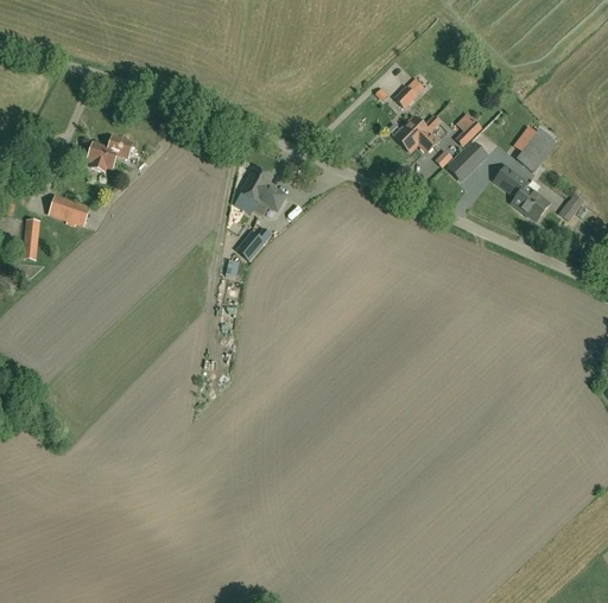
[(418,78),(409,88),(405,84),(393,97),(404,108),(417,95),(416,94),(424,84),(418,78)]
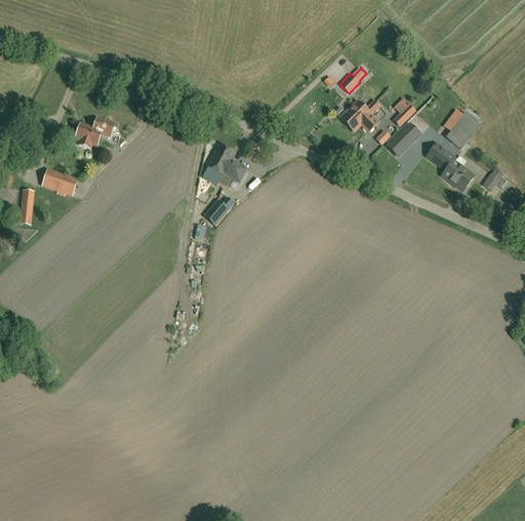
[(403,95),(396,103),(408,116),(416,109),(403,95)]
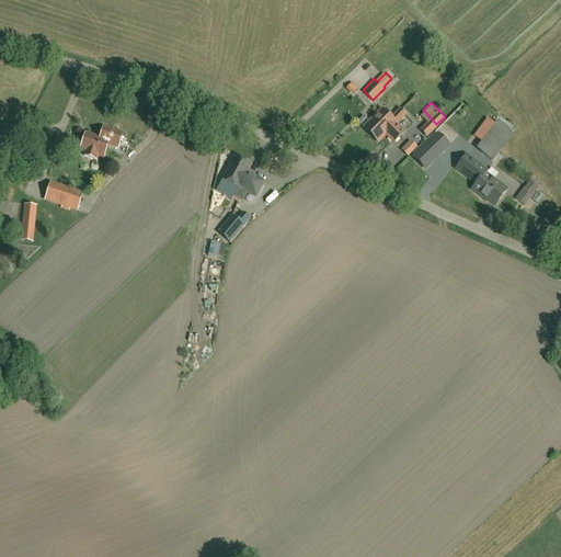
[(378,138),(386,131),(393,139),(404,128),(396,121),(405,111),(400,105),(390,115),(380,106),(363,124),(378,138)]
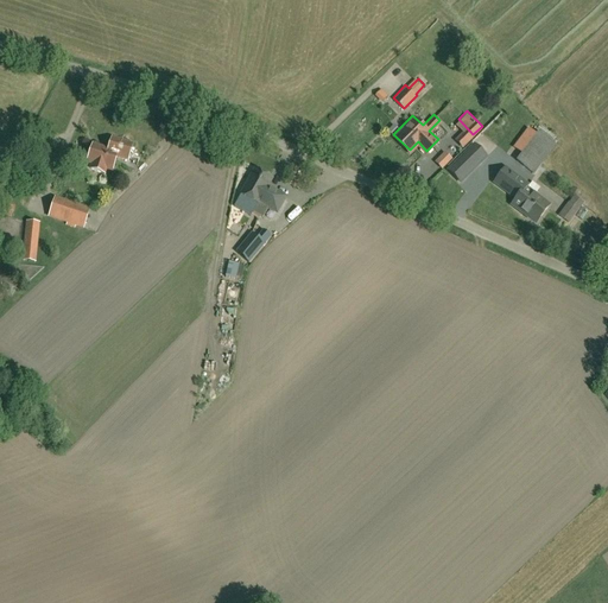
[(533,170),(555,141),(524,119),(502,146),(533,170)]
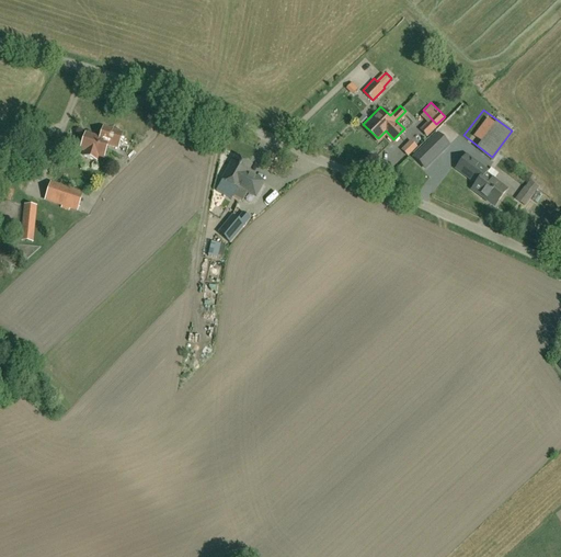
[(98,143),(106,146),(107,141),(117,145),(123,131),(103,124),(100,135),(98,143)]
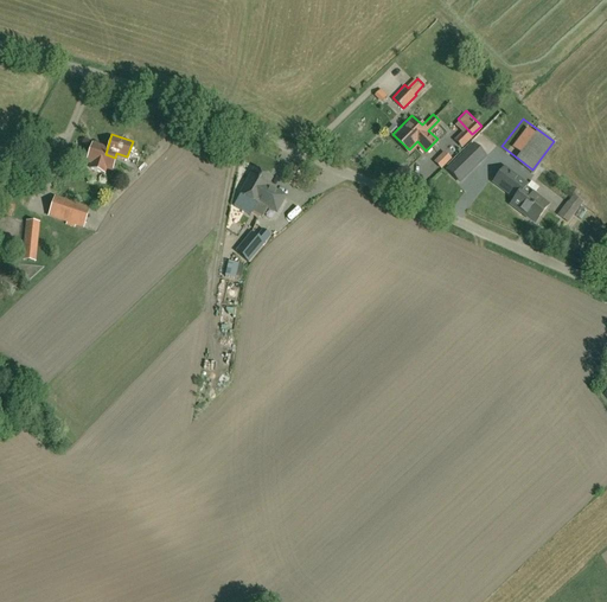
[(459,153),(473,166),(485,154),(472,140),(459,153)]
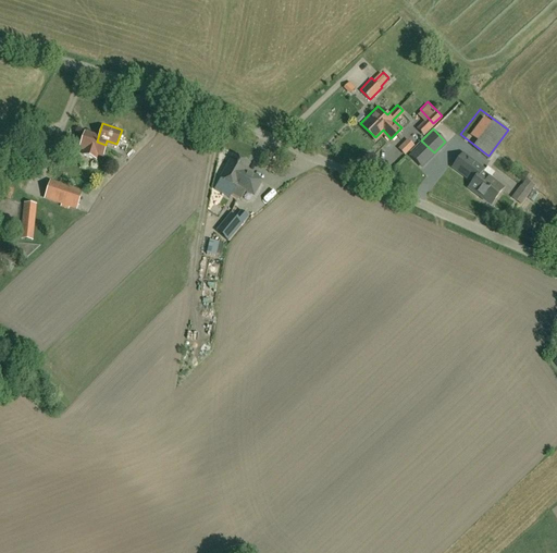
[(97,142),(99,134),(85,130),(79,146),(85,147),(83,151),(96,156),(97,151),(102,152),(106,145),(97,142)]
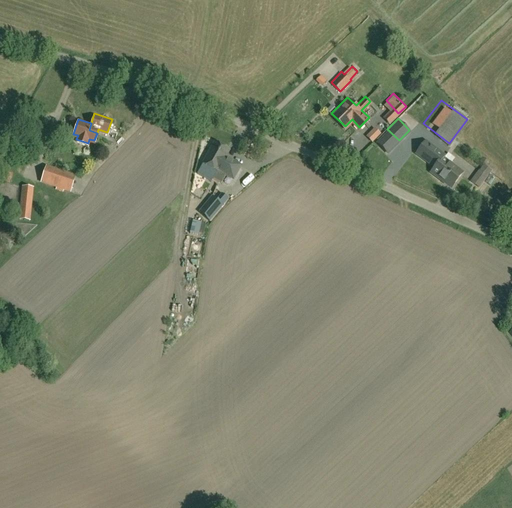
[(111,129),(109,137),(115,139),(118,131),(111,129)]
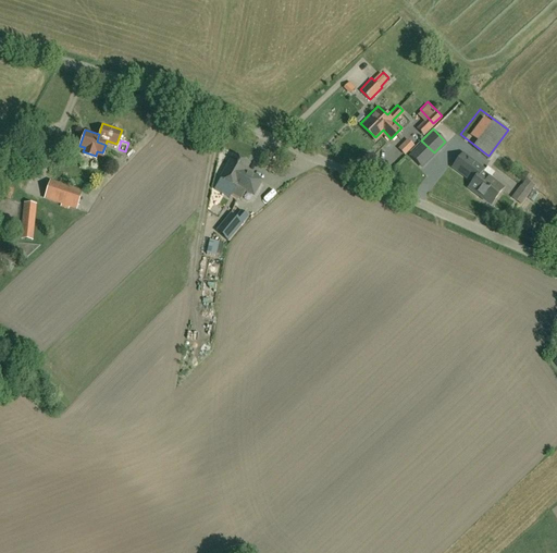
[(400,148),(420,168),(433,155),(421,142),(413,148),(407,142),(400,148)]
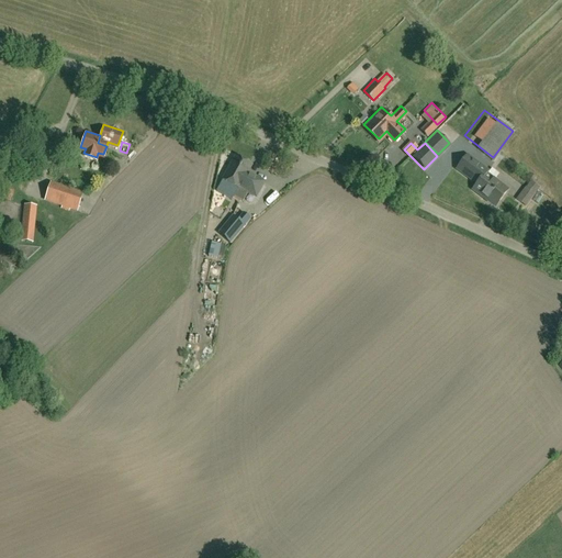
[(457,166),(476,181),(478,181),(485,170),(487,168),(467,153),(457,166)]
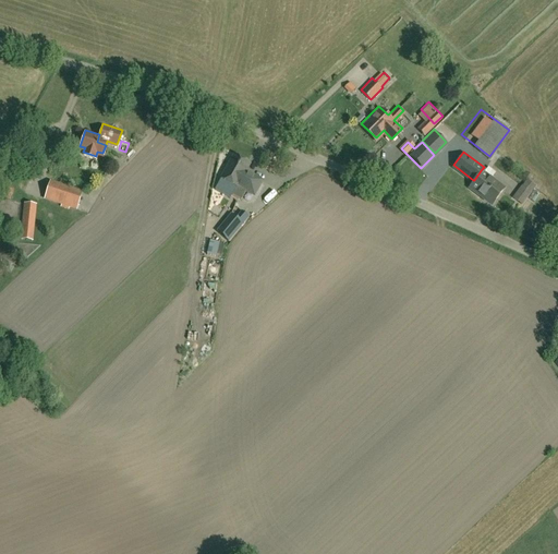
[(234,153),(221,175),(215,187),(222,191),(229,179),(237,183),(232,192),(241,196),(246,188),(254,192),(262,178),(245,168),(250,161),(234,153)]
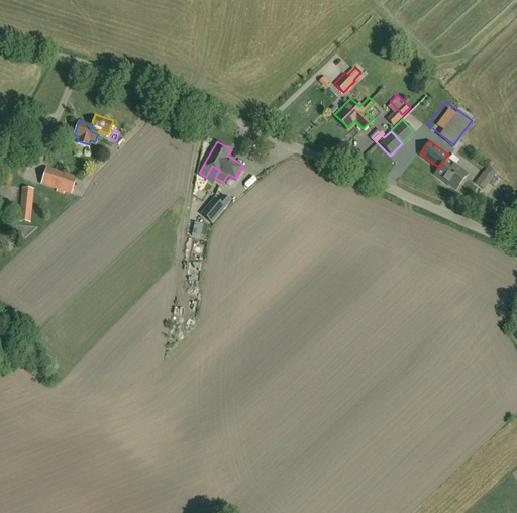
[(439,167),(438,167),(435,171),(448,181),(447,183),(453,187),(454,186),(455,187),(467,172),(446,157),(439,167)]
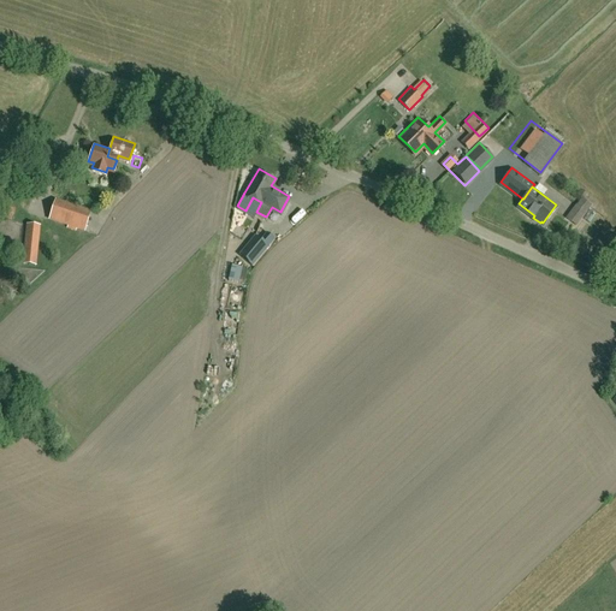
[(575,201),(566,214),(576,223),(587,209),(586,208),(592,201),(581,194),(576,201),(575,201)]
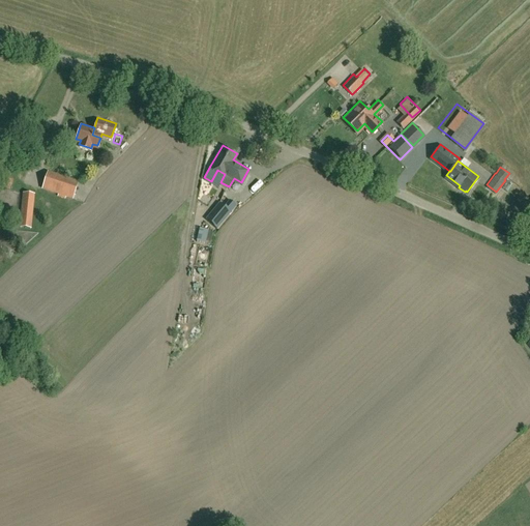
[(79,179),(48,170),(42,185),(74,196),(79,179)]
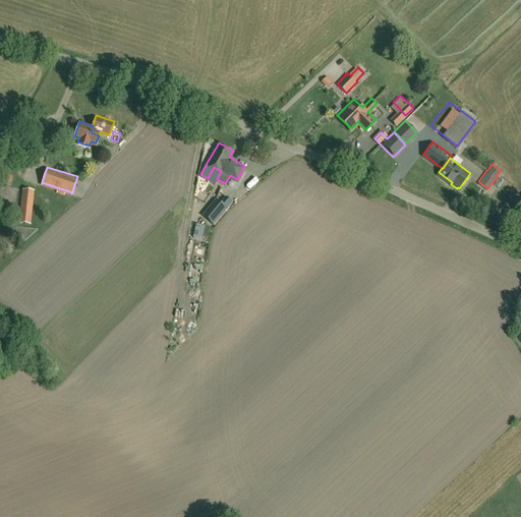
[(11,184),(15,175),(5,171),(1,180),(11,184)]
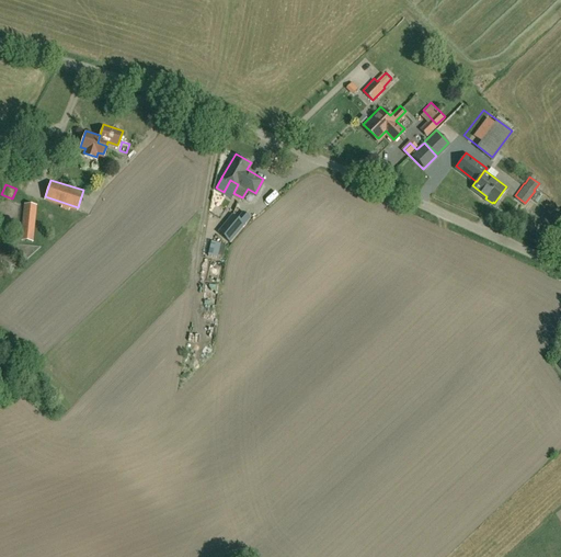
[(36,203),(24,202),(21,237),(33,238),(36,203)]
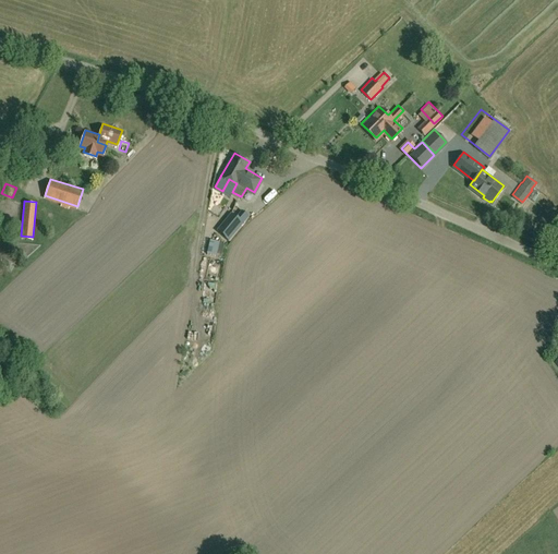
[(228,238),(249,214),(241,208),(235,215),(231,211),(217,228),(228,238)]
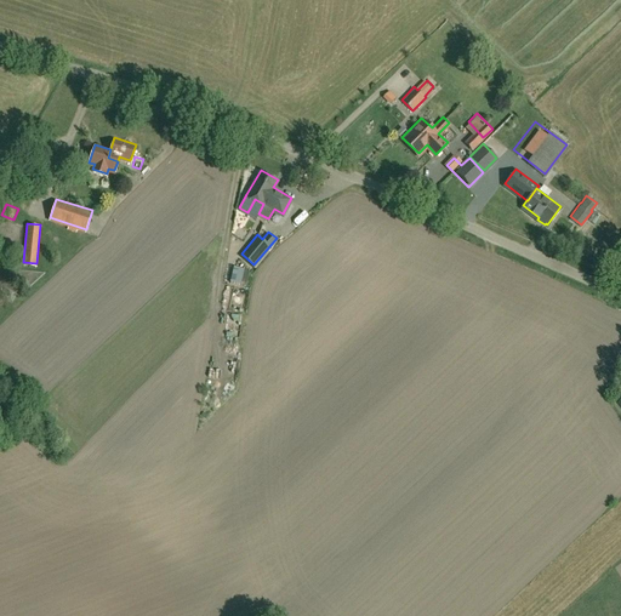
All buildings are outlined.
